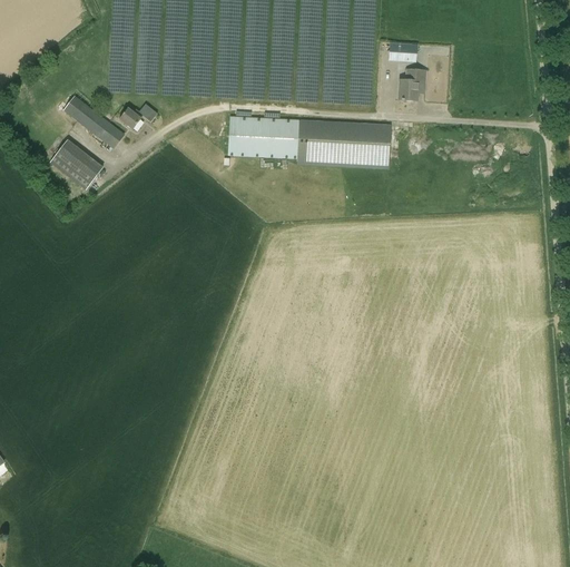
[(387,59),(416,59),(416,41),(387,41),(387,59)]
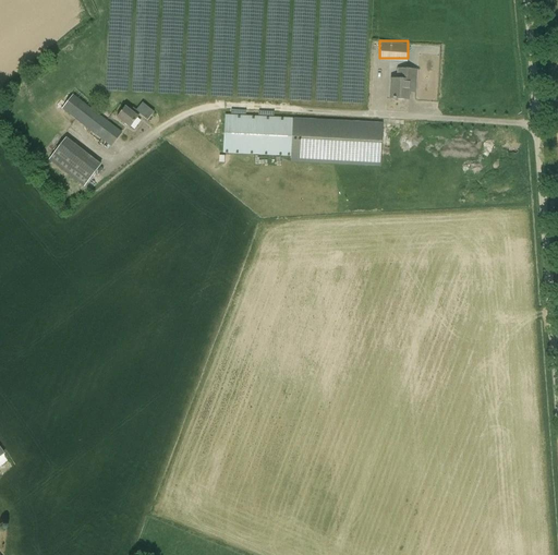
[(397,77),(391,77),(389,97),(408,98),(409,91),(415,91),(416,68),(398,67),(397,77)]
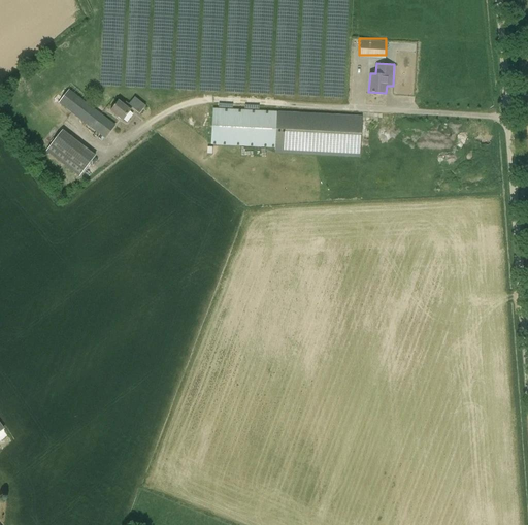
[(116,124),(69,88),(59,101),(105,137),(116,124)]
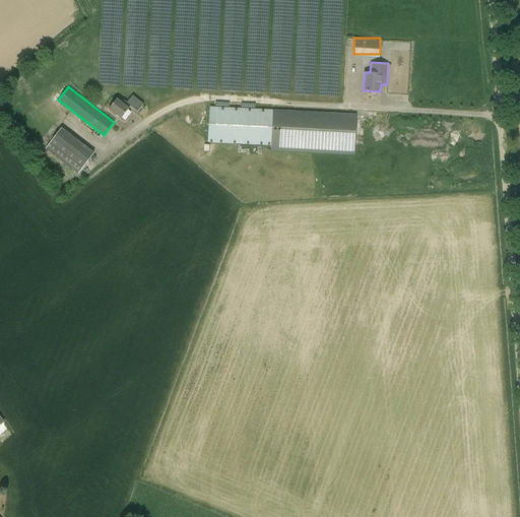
[(126,99),(137,109),(143,102),(132,92),(126,99)]
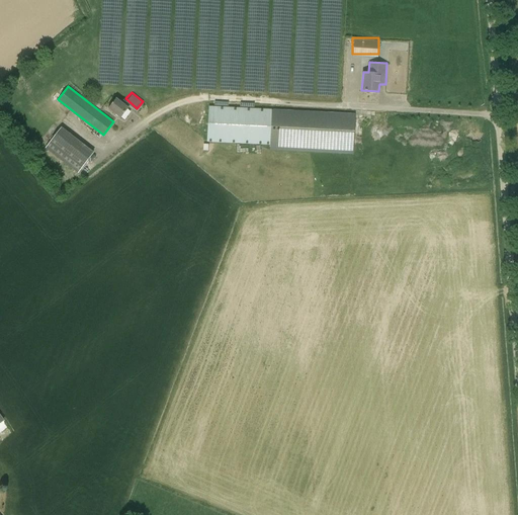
[(116,97),(108,107),(120,116),(127,106),(116,97)]
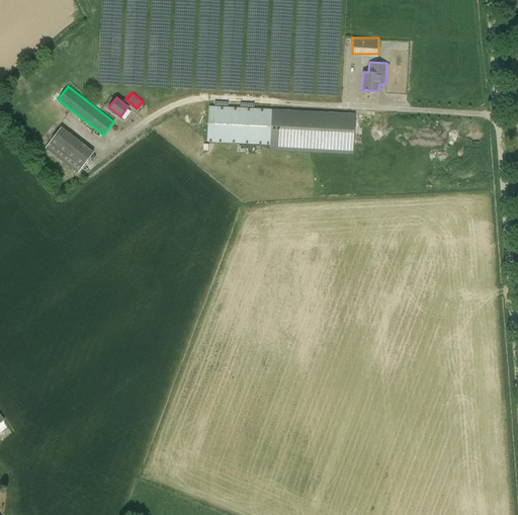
[(355,113),(272,108),(209,105),(207,140),(269,143),(269,147),(353,152),(355,113)]
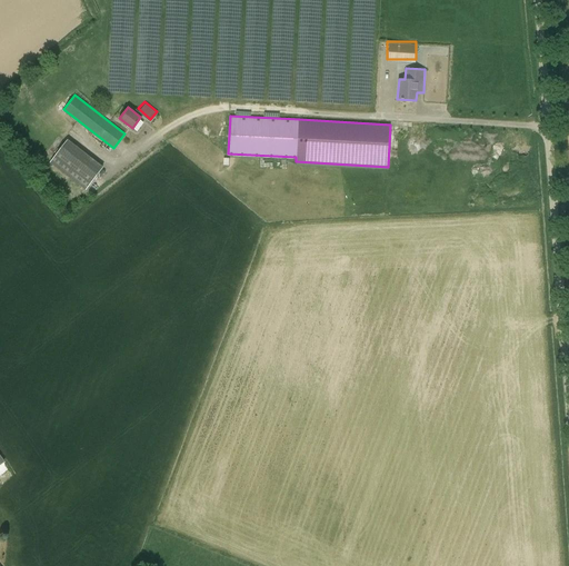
[(102,166),(67,138),(49,160),(85,188),(102,166)]
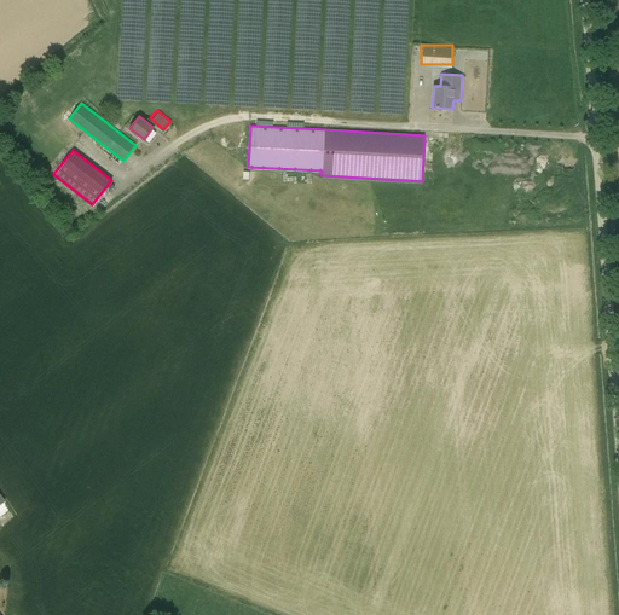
All buildings are outlined.
